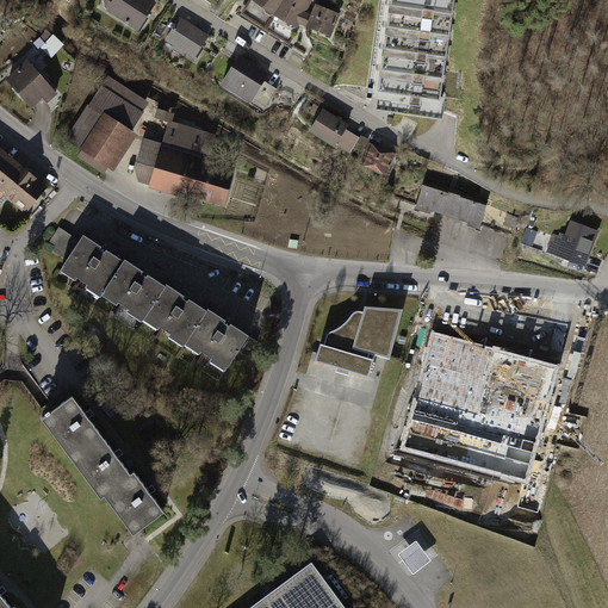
[(148,1),(146,0),(101,0),(97,6),(128,29),(148,1)]
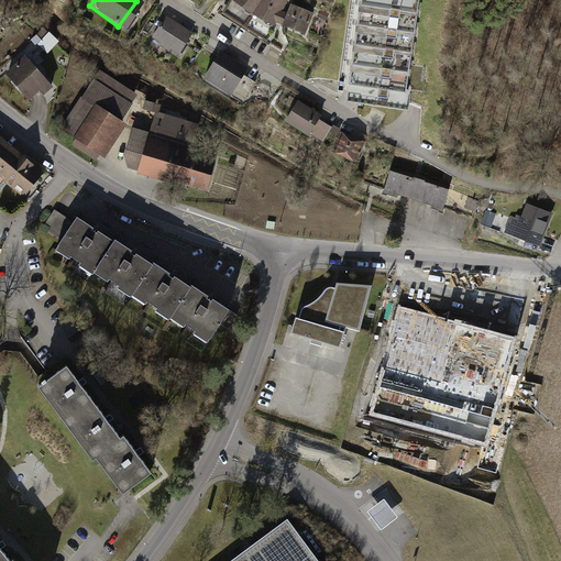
[(230,0),(250,18),(260,0),(230,0)]
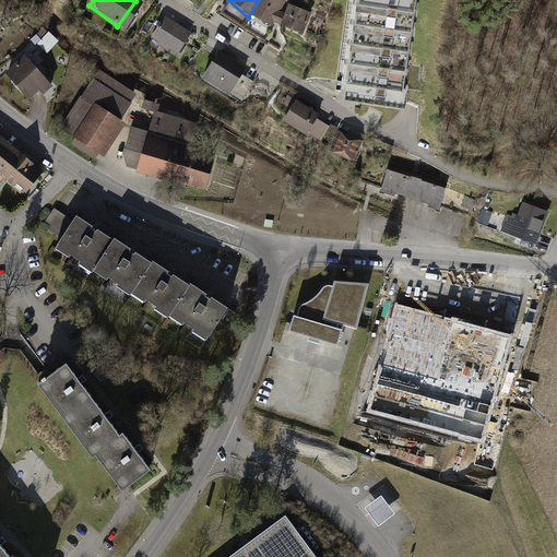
[(258,0),(248,18),(270,28),(273,22),(279,24),(284,13),(280,11),(284,0),(258,0)]
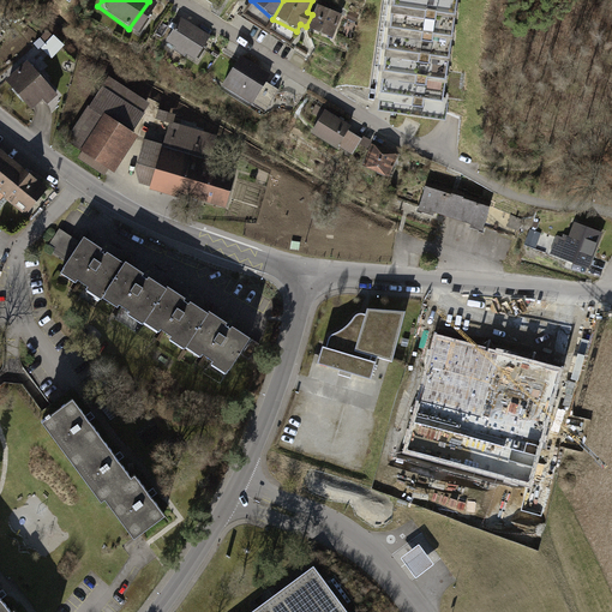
[(390,0),(373,102),(439,112),(457,0),(390,0)]
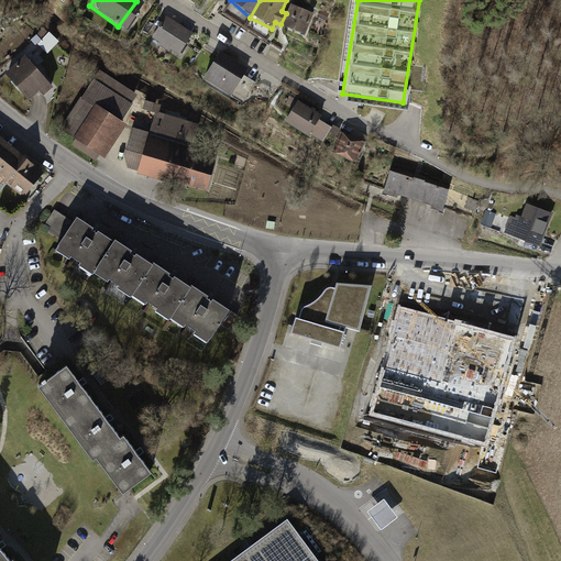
[(286,13),(281,24),(281,25),(303,34),(312,12),(289,3),(286,13)]
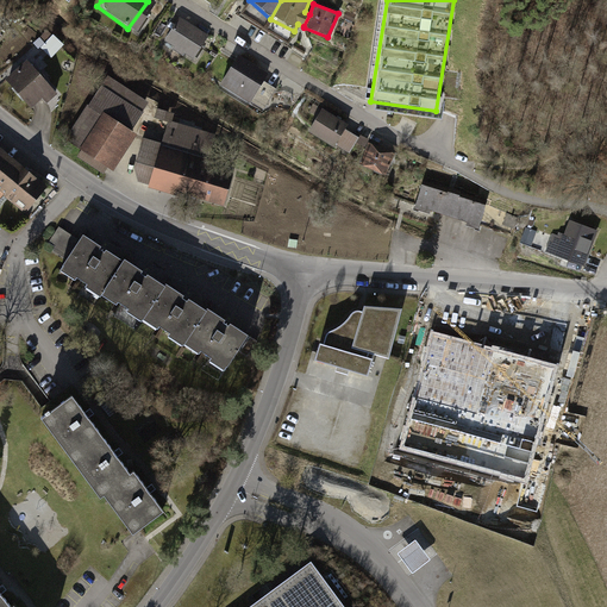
[(199,33),(171,14),(154,42),(180,60),(199,33)]
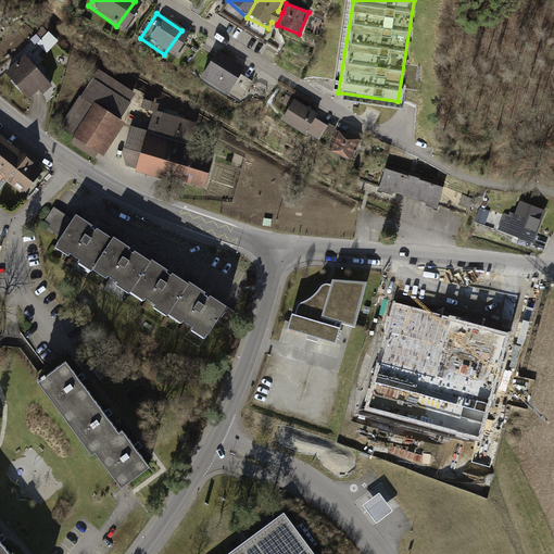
[(48,52),(59,39),(43,25),(32,38),(48,52)]
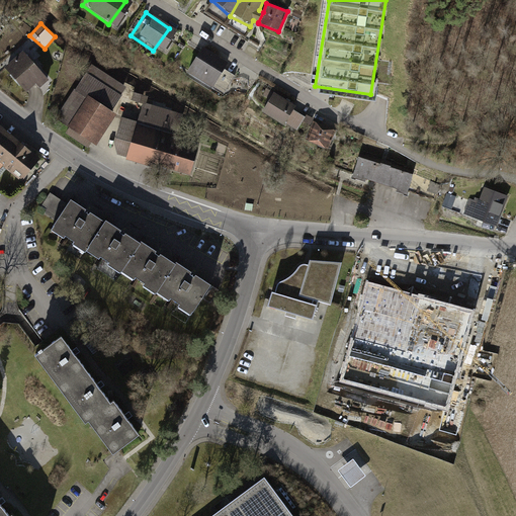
[(223,62),(194,45),(178,70),(215,93),(227,74),(218,68),(223,62)]
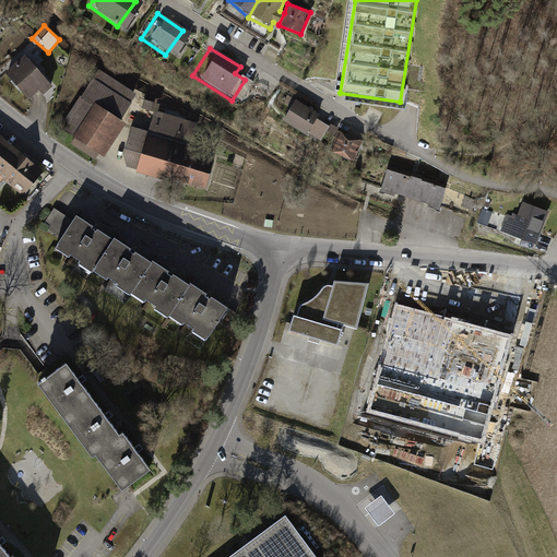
[(47,83),(18,52),(0,69),(0,73),(21,96),(31,86),(36,93),(47,83)]
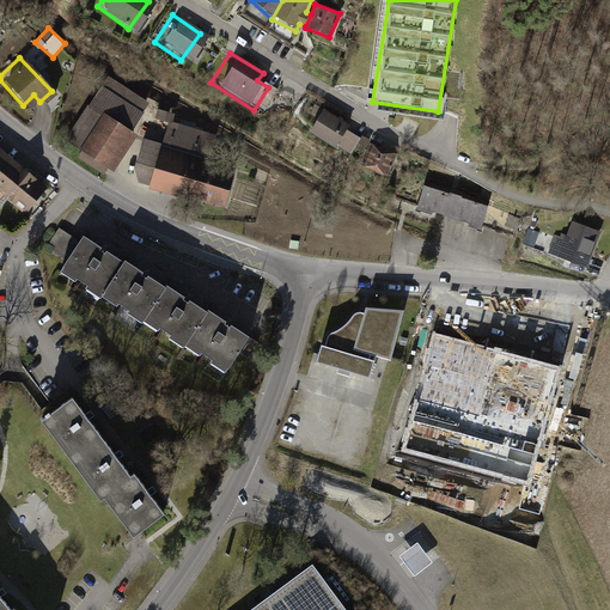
[(142,102),(103,74),(59,140),(107,170),(129,133),(123,129),(142,102)]
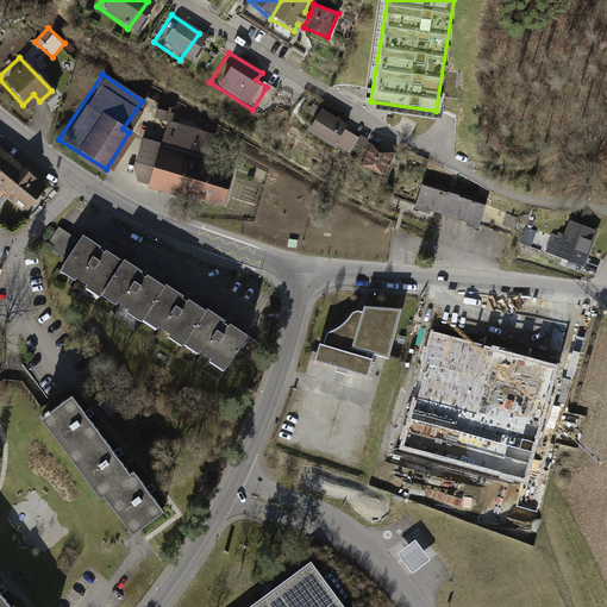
[(162,143),(141,138),(132,179),(219,205),(227,174),(207,168),(216,135),(171,120),(174,112),(156,108),(154,118),(168,121),(162,143)]
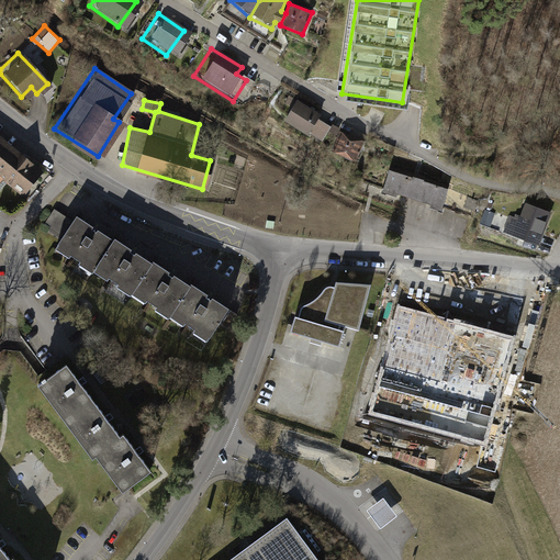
[(320,115),(297,100),(282,123),(306,138),(309,134),(322,142),(331,126),(317,119),(320,115)]
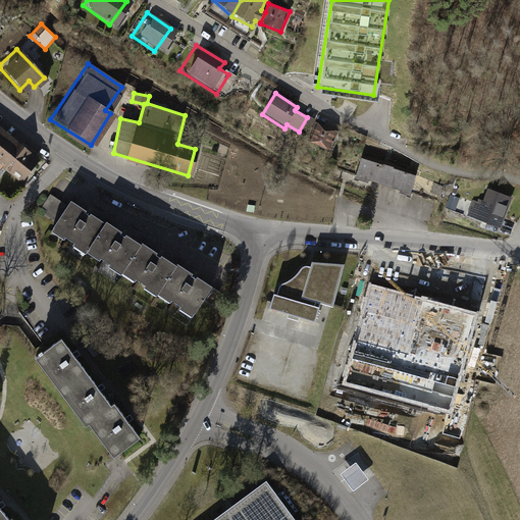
[(302,131),(309,135),(317,121),(309,117),(302,131)]
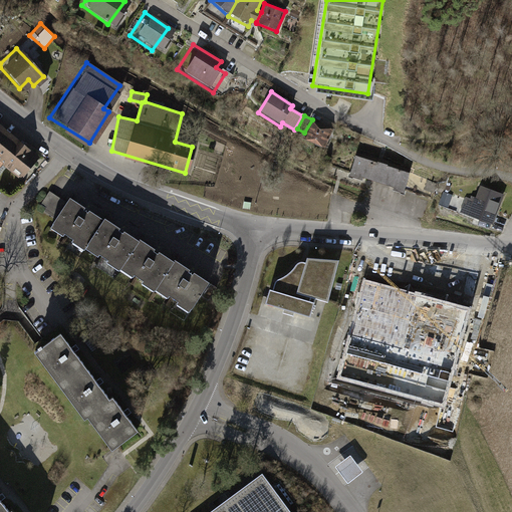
[(331,130),(311,121),(303,142),(323,150),(331,130)]
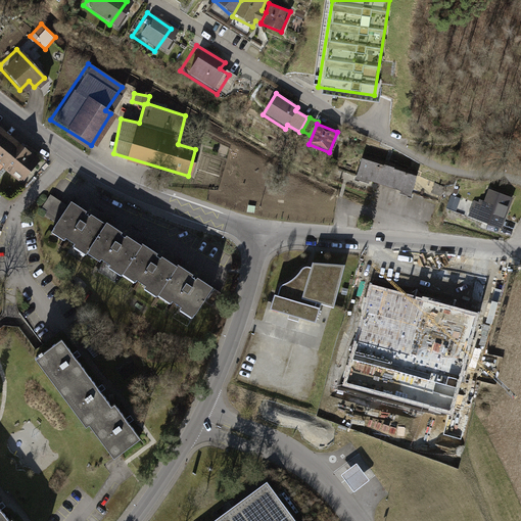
[(34,157),(0,130),(0,168),(15,180),(34,157)]
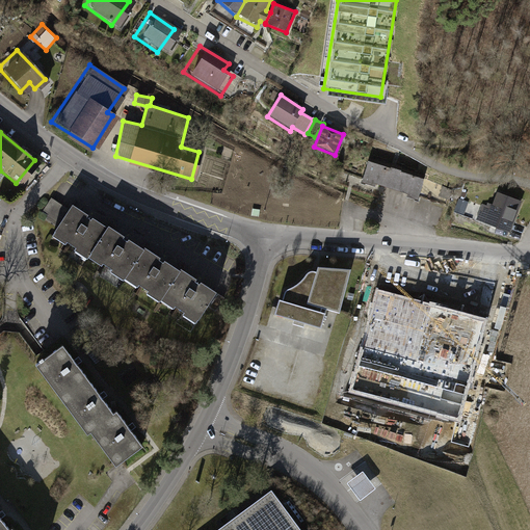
[(425,173),(370,154),(361,181),(373,185),(374,182),(406,192),(405,195),(416,200),(418,193),(424,176),(425,173)]
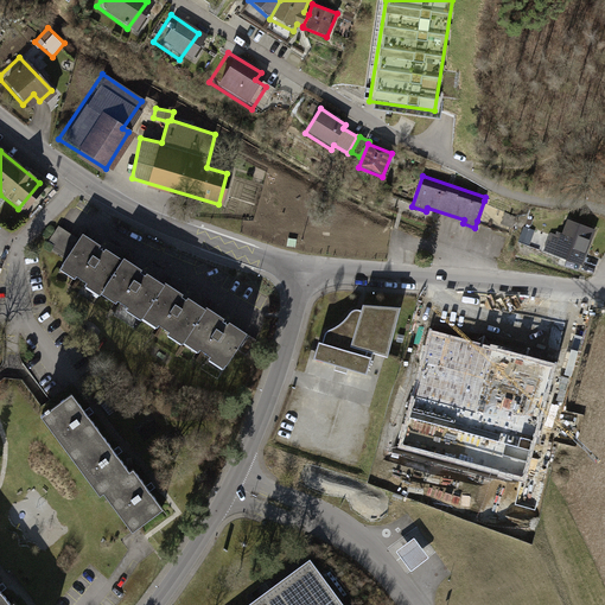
[(484,201),(477,221),(507,231),(511,214),(484,201)]
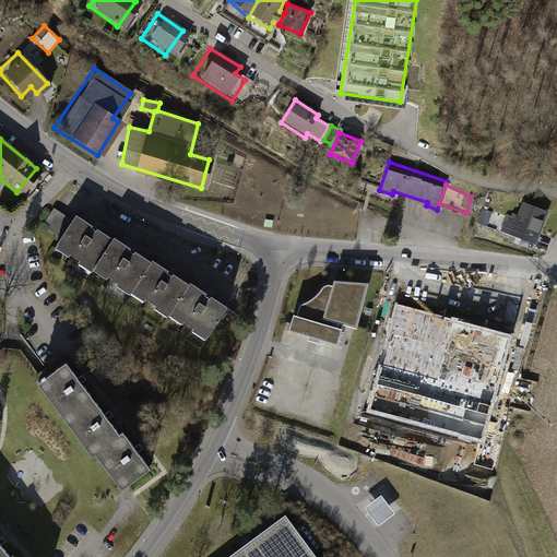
[(535,240),(547,208),(521,198),(516,212),(511,211),(510,213),(506,212),(499,227),(535,240)]
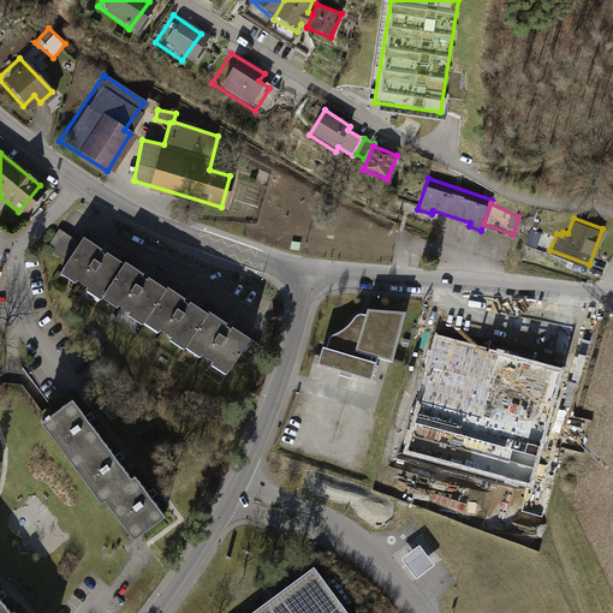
[(529,227),(524,242),(535,245),(541,231),(529,227)]
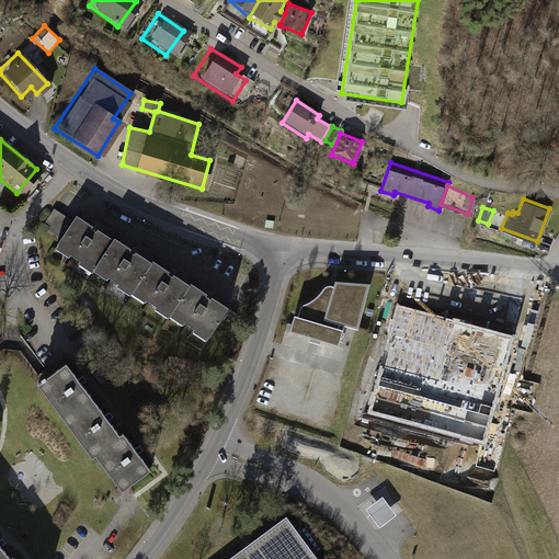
[(113,238),(76,215),(56,249),(93,271),(113,238)]
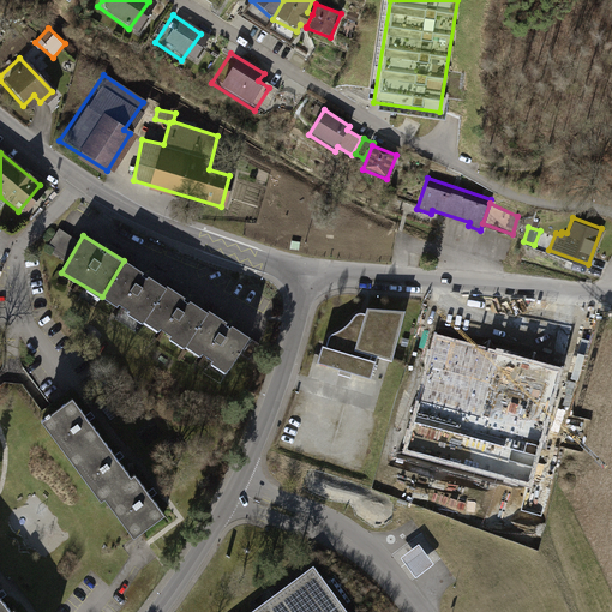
[(166,286),(124,261),(102,297),(143,322),(166,286)]
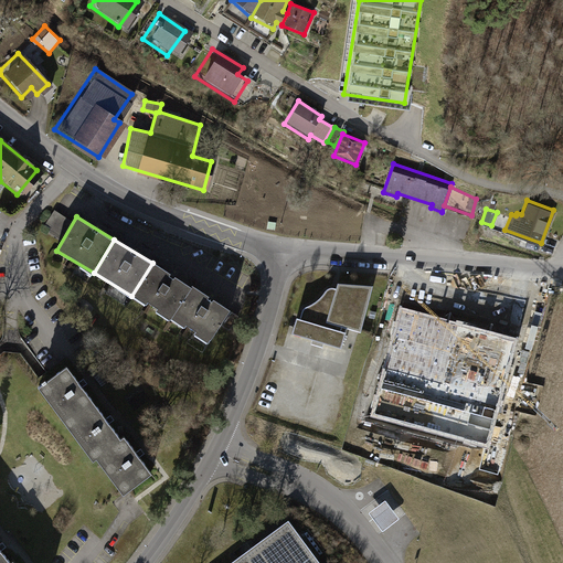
[(191,286),(152,263),(131,296),(170,319),(191,286)]
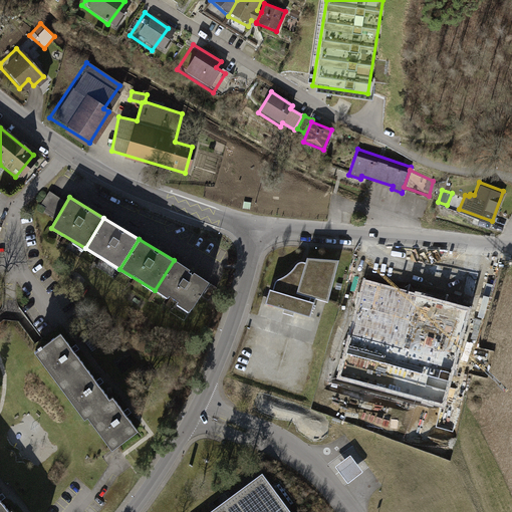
[(327,299),(338,257),(307,254),(305,259),(300,258),(296,260),(293,265),(287,270),(280,274),(274,278),(271,279),(269,285),(265,299),(310,313),(314,299),(315,295),(327,299)]
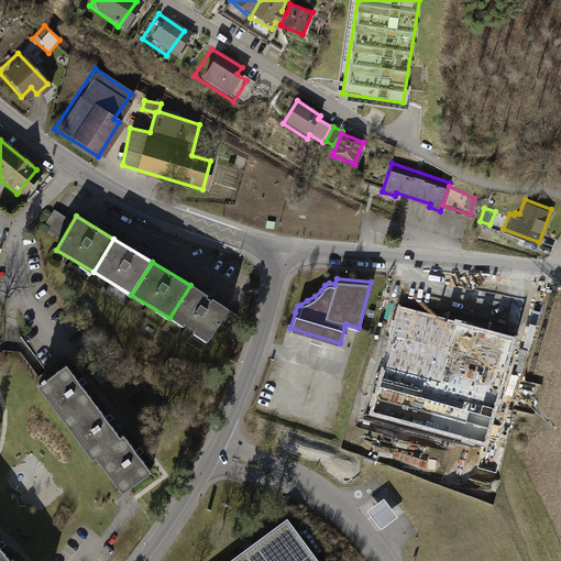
[(227,307),(190,285),(169,318),(207,340),(227,307)]
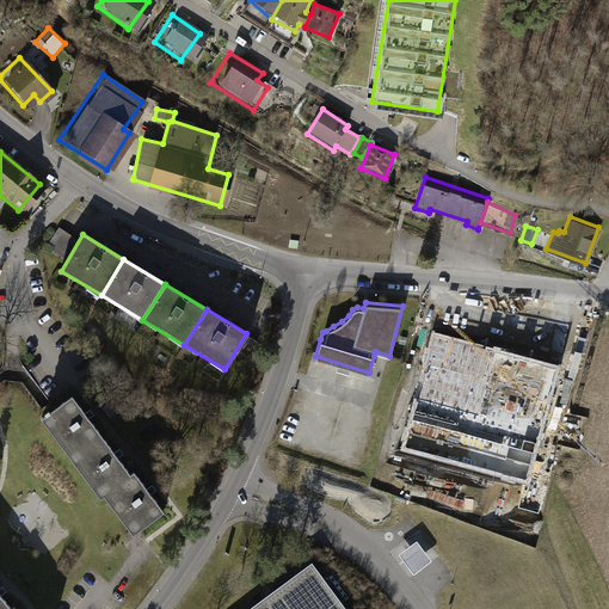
[(441,331),(434,330),(411,429),(403,461),(531,492),(534,483),(563,360),(547,356),(502,345),(441,331)]
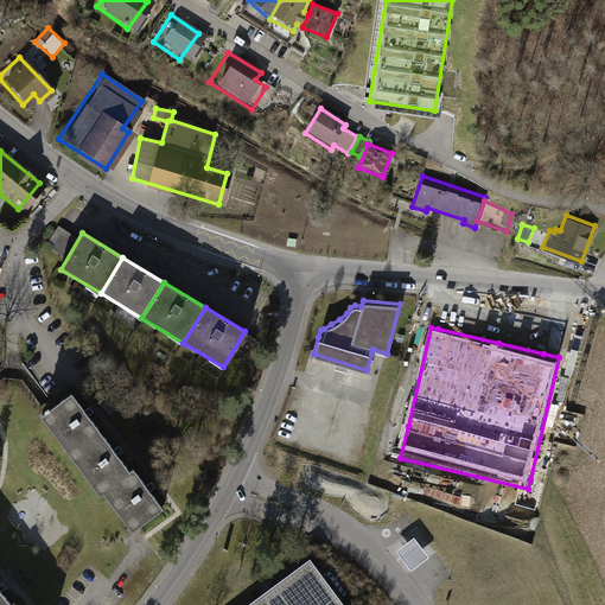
[(128,471),(71,394),(42,415),(100,494),(103,491),(131,529),(160,507),(133,469),(128,471)]
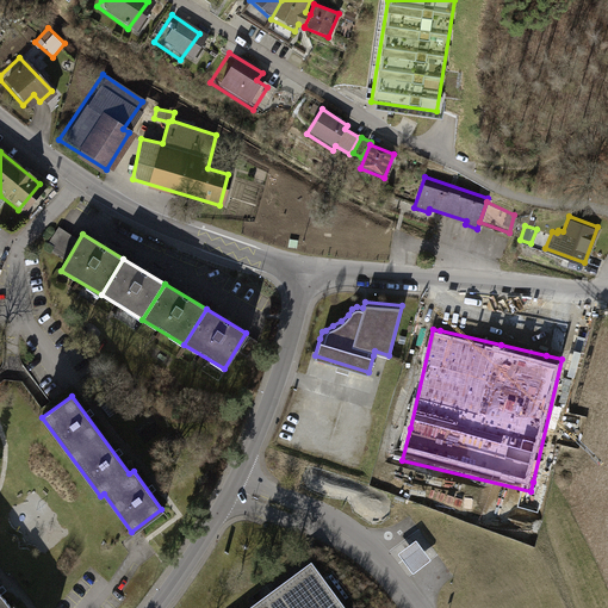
[(417,543),(399,557),(414,576),(433,562),(417,543)]
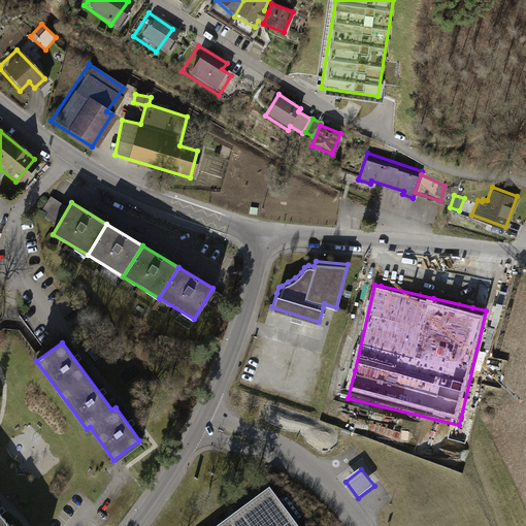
[(298,525),(270,487),(216,525),(298,525)]
